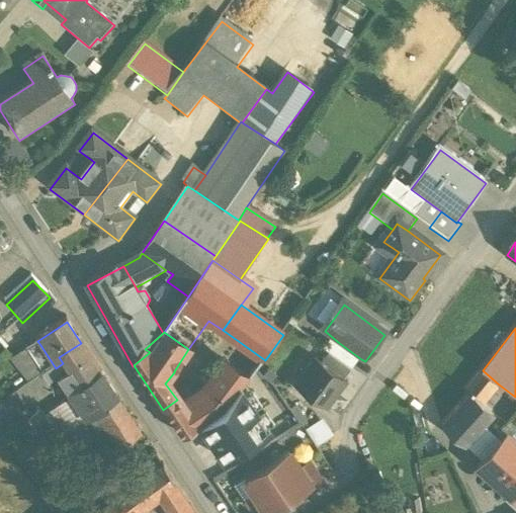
[(361,359),(338,342),(329,354),(330,355),(352,371),(361,359)]
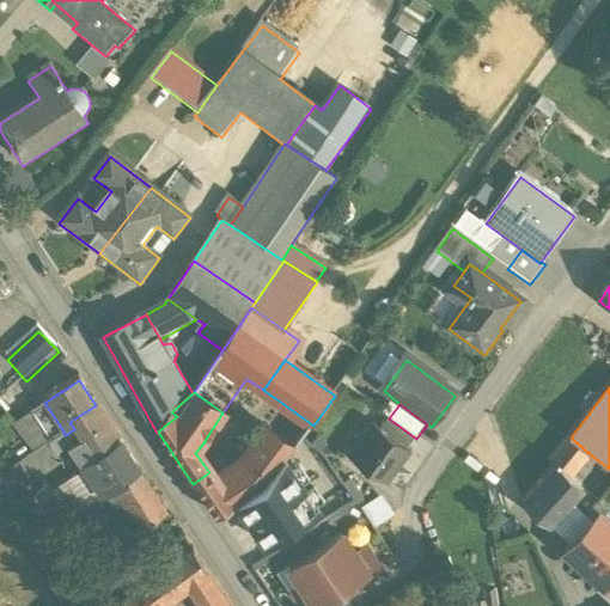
[(96,405),(69,422),(74,429),(84,442),(97,460),(97,461),(120,444),(96,405)]
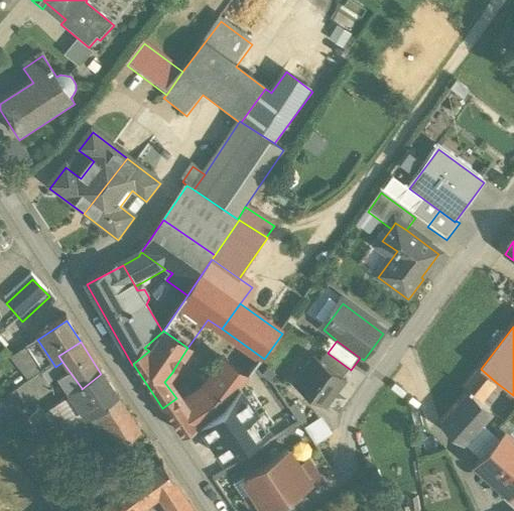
[(55,367),(40,344),(28,352),(42,377),(55,367)]
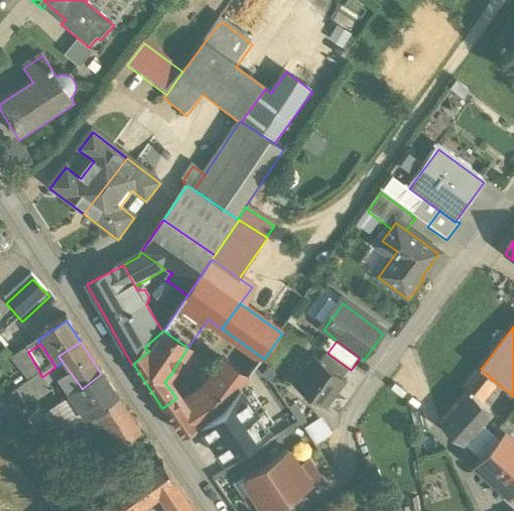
[(28,352),(13,362),(29,386),(42,377),(28,352)]
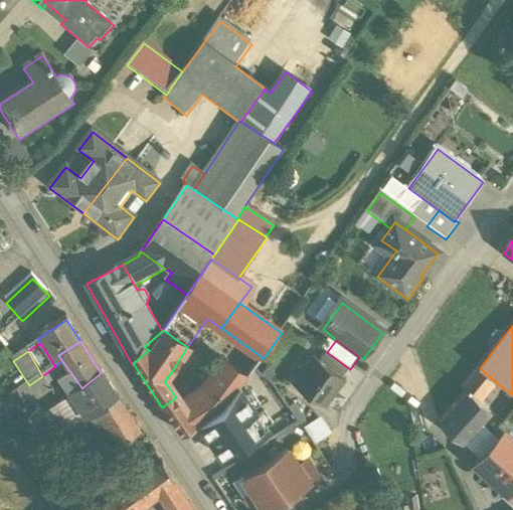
[(350,369),(328,353),(321,363),(343,379),(350,369)]
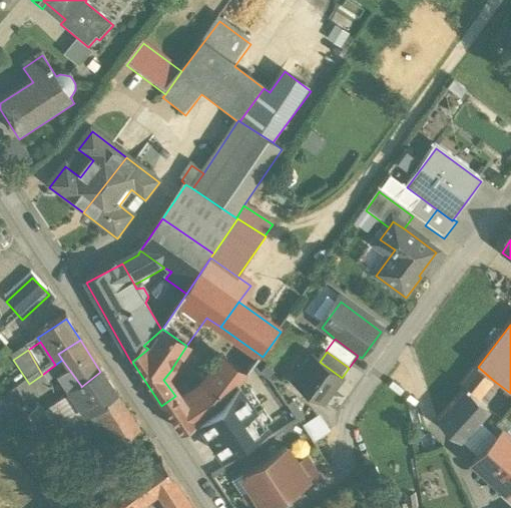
[(320,362),(313,357),(292,384),(325,408),(345,380),(342,378),(320,362)]
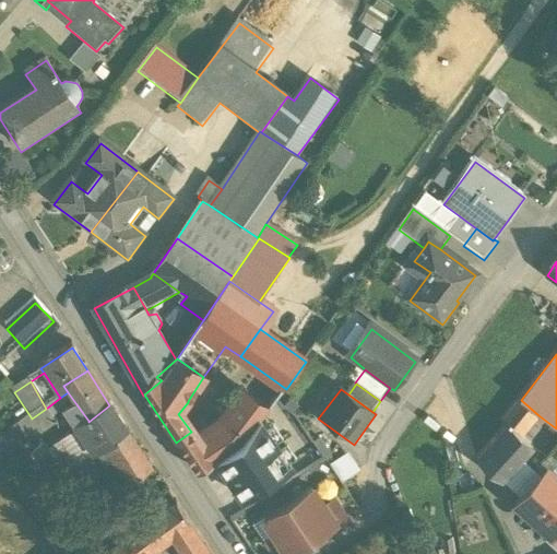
[(249,398),(228,428),(201,447),(216,466),(244,447),(261,425),(270,412),(249,398)]
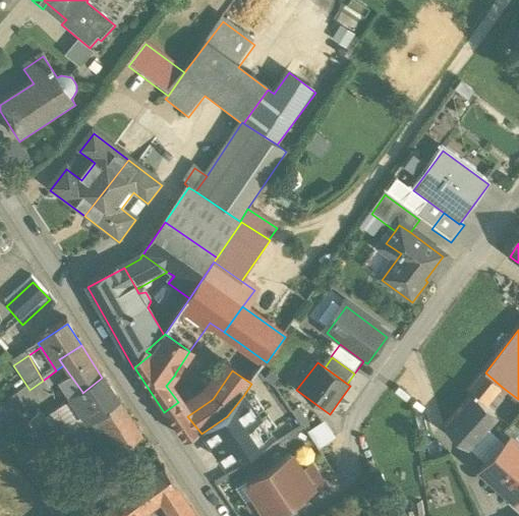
[(485,373),(468,395),(473,398),(474,397),(484,407),(495,396),(502,387),(485,373)]
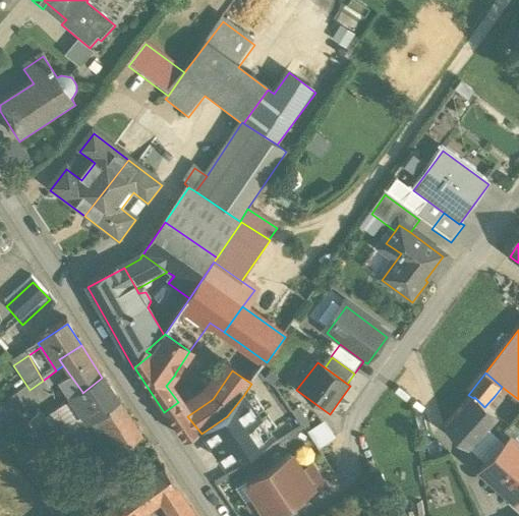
[(71,377),(61,384),(71,400),(82,392),(71,377)]
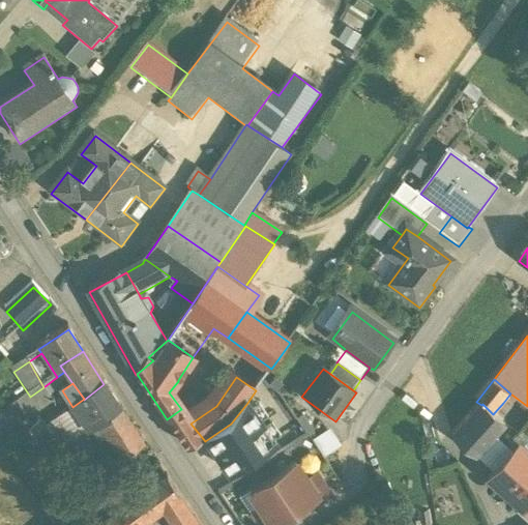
[(104,384),(84,400),(84,399),(72,407),(91,435),(101,428),(122,412),(104,384)]
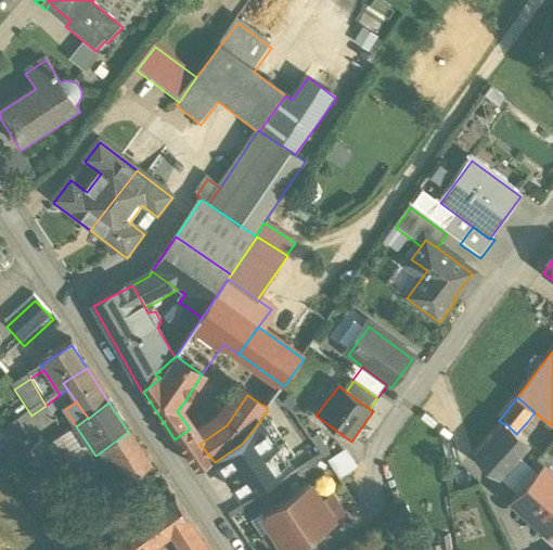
[(215,462),(242,501),(291,469),(259,422),(242,444),(215,462)]
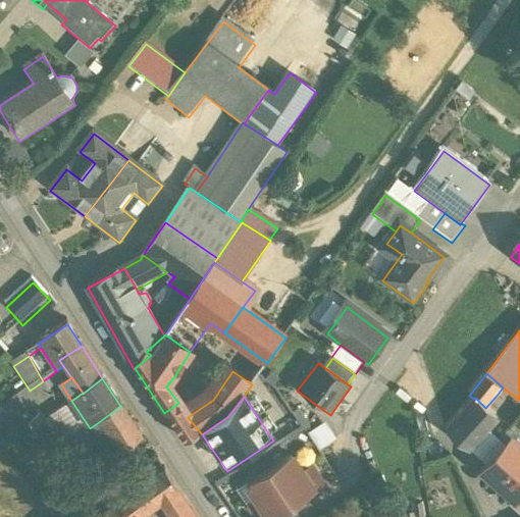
[(496,397),(485,408),(494,415),(503,404),(496,397)]
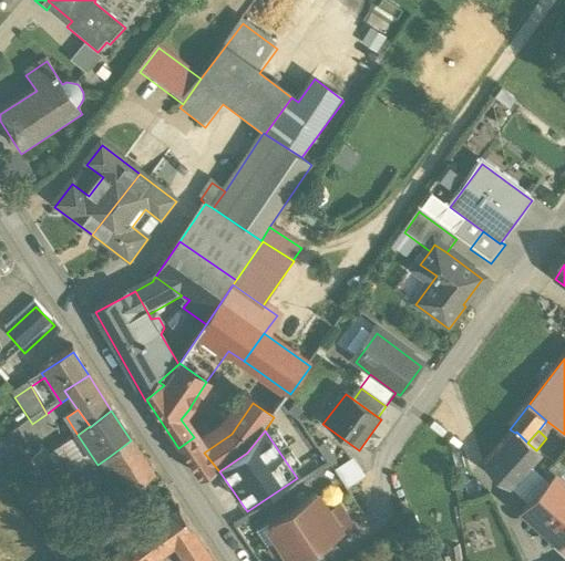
[(515,433),(484,467),(511,491),(542,455),(536,450),(527,443),(516,432),(515,433)]
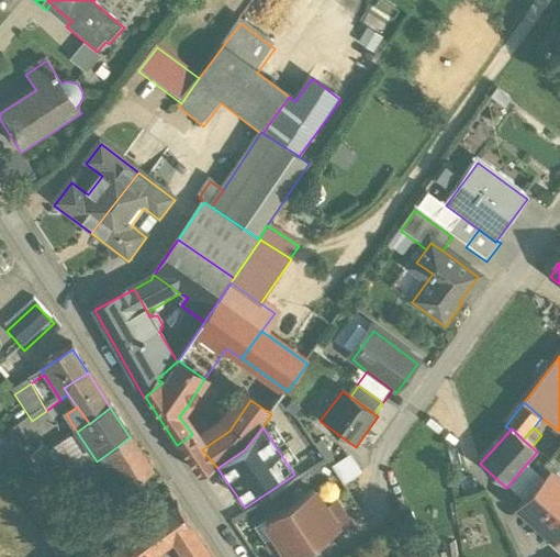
[(202,449),(192,434),(177,445),(201,480),(217,468),(202,449)]
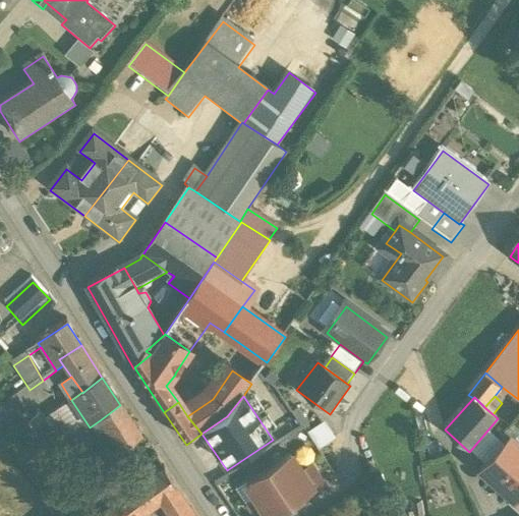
[(120,405),(100,420),(112,439),(122,454),(143,439),(120,405)]
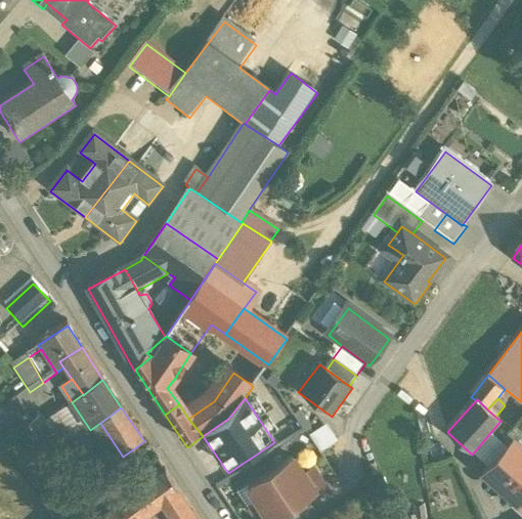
[(52,432),(41,420),(29,431),(52,458),(66,448),(67,447),(52,432)]
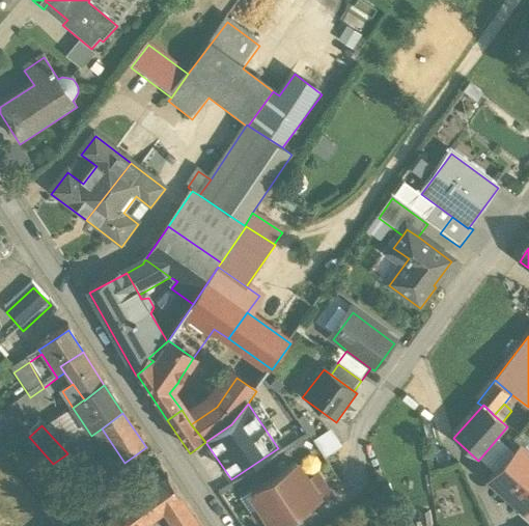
[(77,446),(62,428),(53,438),(67,453),(77,446)]
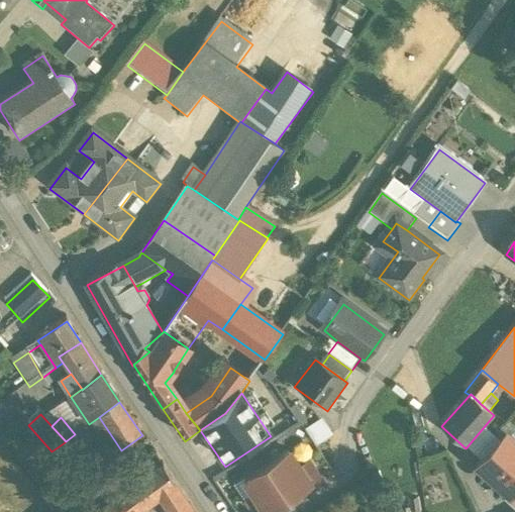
[(66,441),(65,442),(75,457),(93,446),(95,446),(111,435),(99,417),(89,424),(75,434),(66,441)]
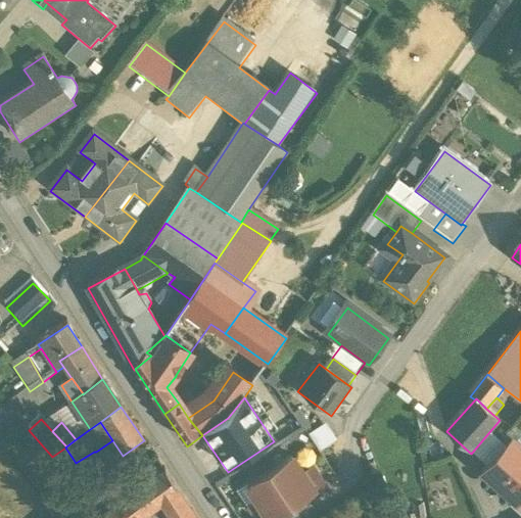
[(331,425),(314,436),(324,454),(341,442),(331,425)]
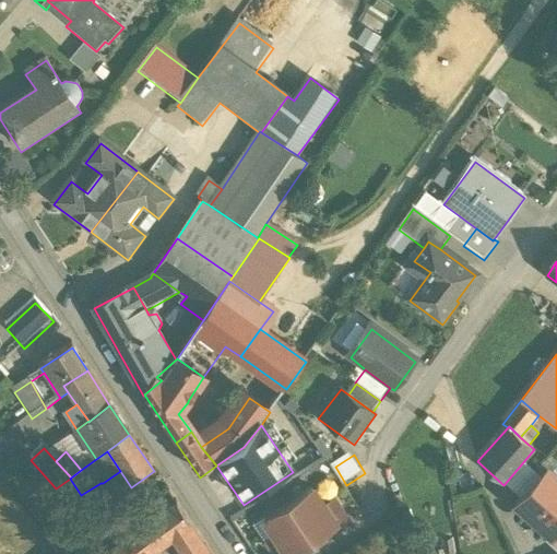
[(556,481),(548,473),(518,508),(553,540),(556,535),(556,481)]
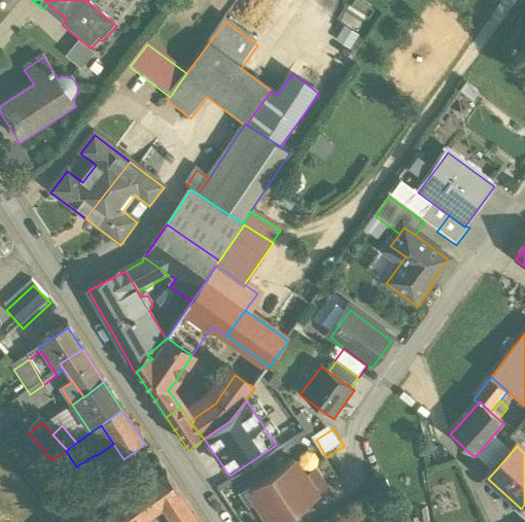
[(295,464),(250,493),(261,511),(269,521),(281,521),(317,498),(306,481),(295,464)]
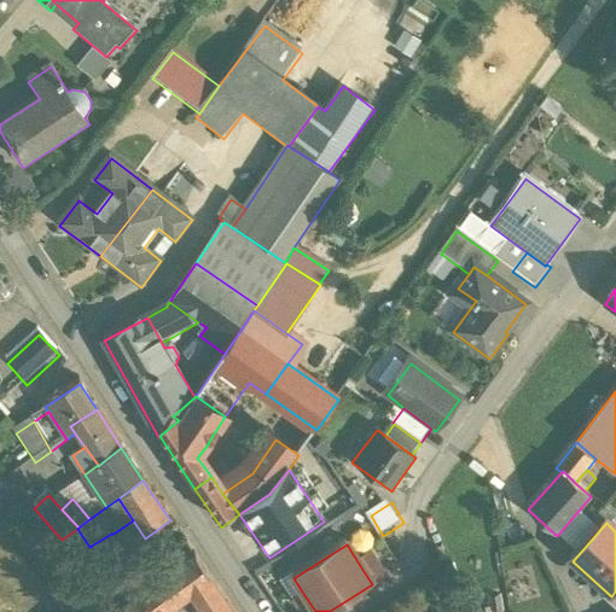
[(371,557),(359,564),(372,584),(384,576),(371,557)]
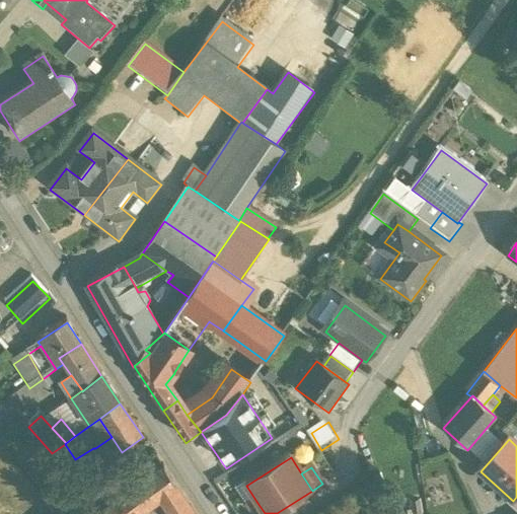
[(165,471),(128,499),(139,513),(146,513),(162,502),(169,513),(192,513),(165,471)]
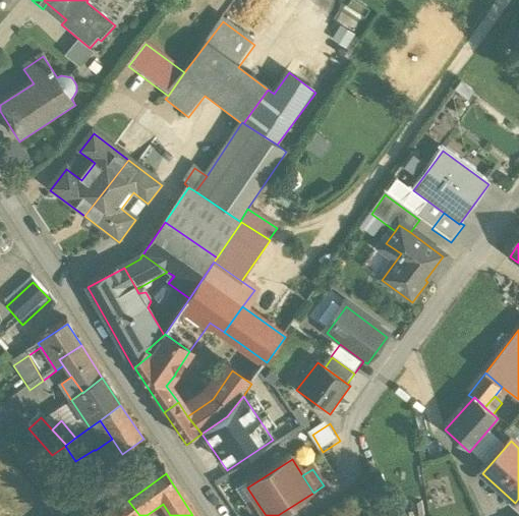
[(247,488),(237,495),(248,511),(258,505),(247,488)]
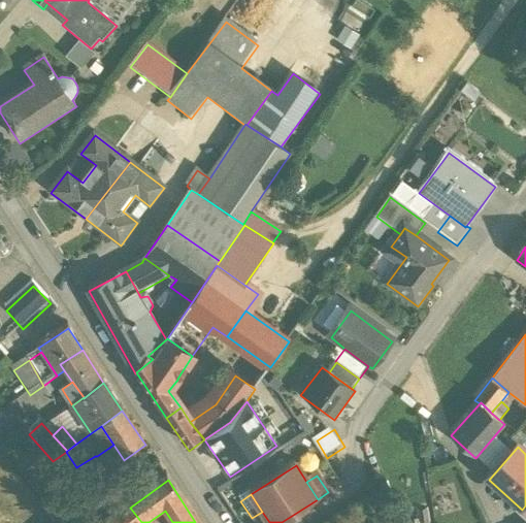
[(525,505),(522,510),(517,515),(525,522),(525,505)]
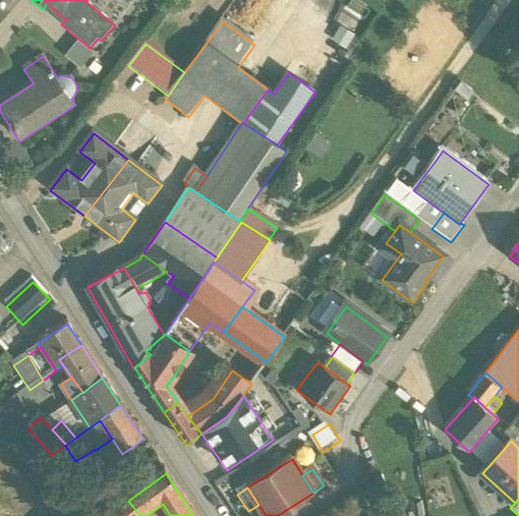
[(128,501),(108,515),(139,515),(128,501)]
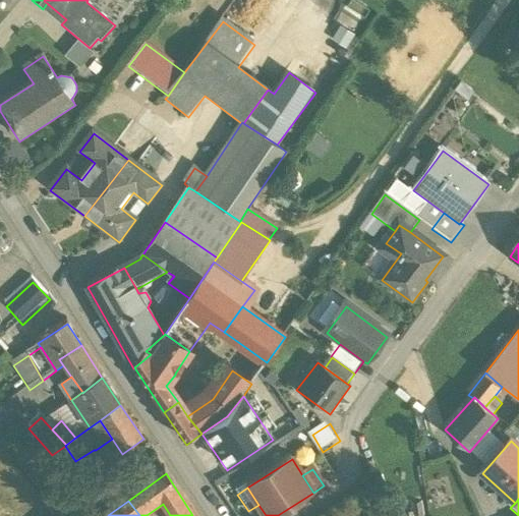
[(266,515),(258,505),(248,511),(251,515),(266,515)]
